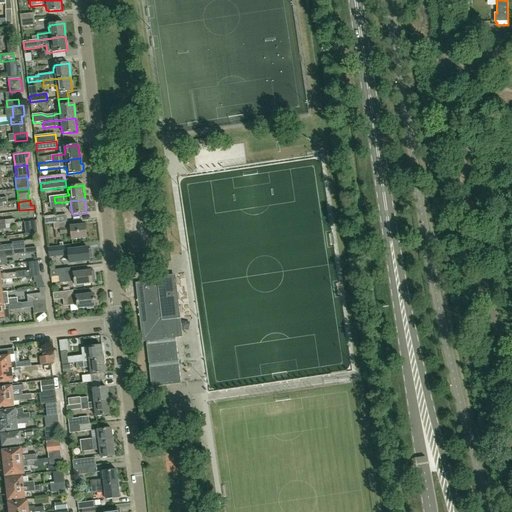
[(65,208),(64,202),(57,202),(55,203),(50,203),(50,210),(65,208)]
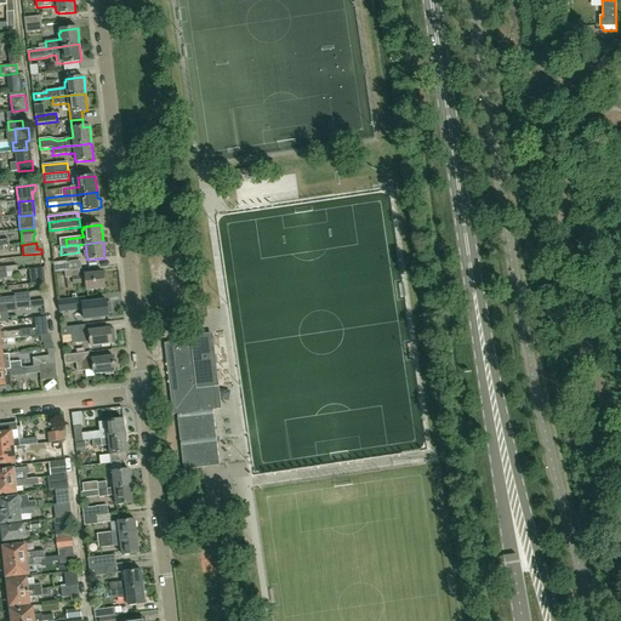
[(55,273),(64,272),(68,271),(67,262),(53,263),(55,273)]
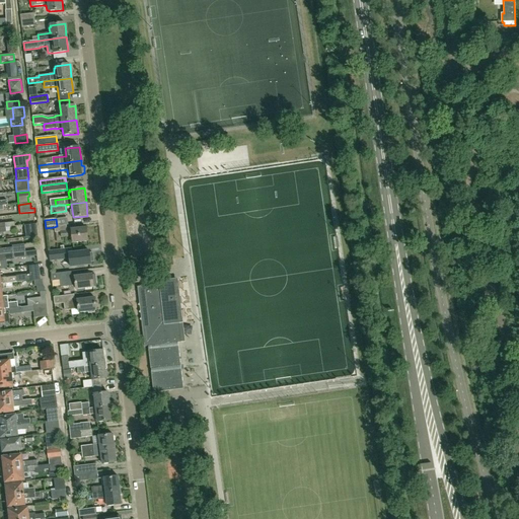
[(36,224),(24,226),(26,238),(38,236),(36,224)]
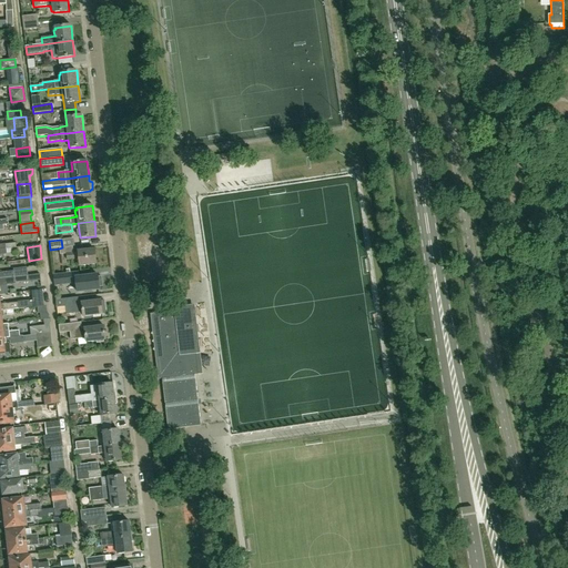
[(73,247),(62,247),(59,249),(60,255),(67,254),(68,261),(79,260),(80,266),(97,264),(94,250),(73,253),(73,247)]
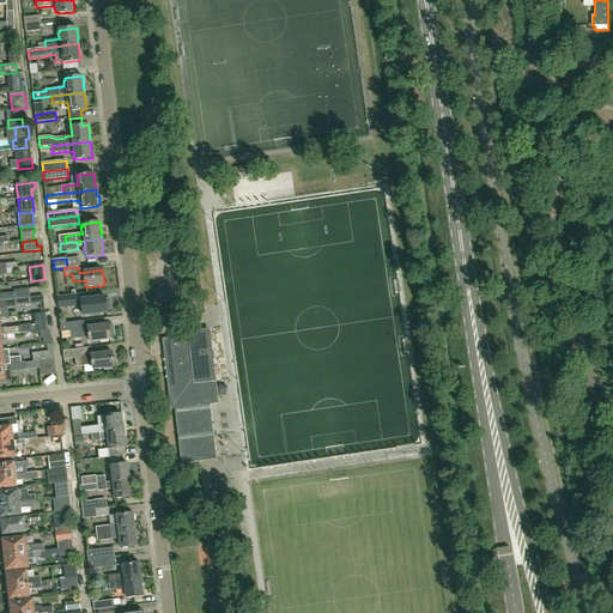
[(14,293),(0,295),(0,301),(30,297),(29,289),(14,291),(14,293)]
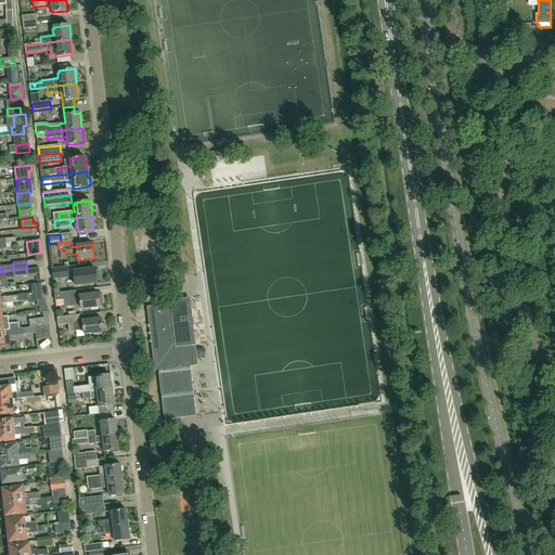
[(52,269),(53,280),(74,276),(75,285),(98,283),(97,280),(100,280),(99,270),(95,271),(95,269),(77,271),(77,266),(68,267),(65,267),(52,269)]
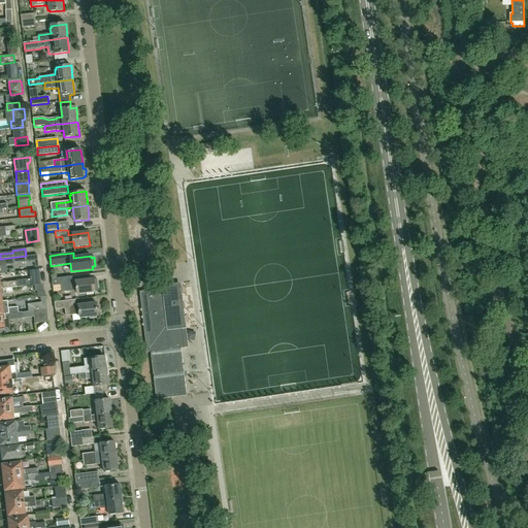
[(26,256),(0,259),(0,265),(14,264),(27,262),(26,256)]
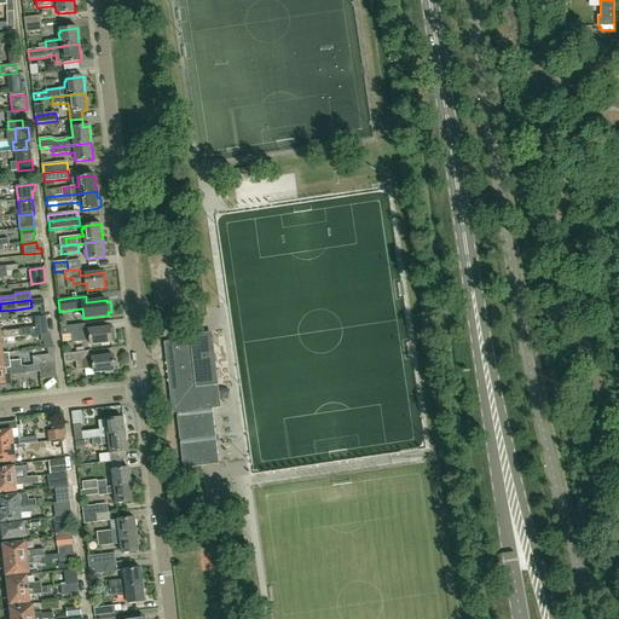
[(90,346),(102,345),(102,346),(110,346),(110,343),(111,343),(111,342),(115,342),(114,328),(109,328),(86,330),(85,324),(61,328),(62,336),(71,335),(73,343),(90,341),(90,346)]
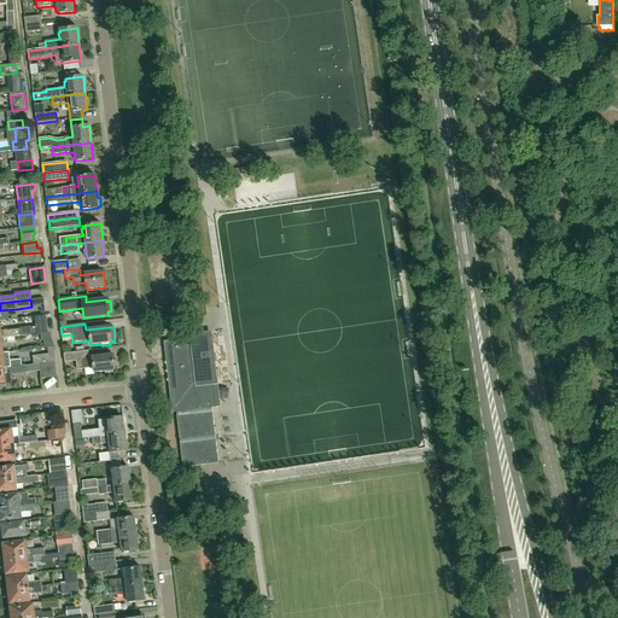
[(0,338),(15,337),(38,334),(36,326),(19,328),(19,330),(0,331),(0,338)]
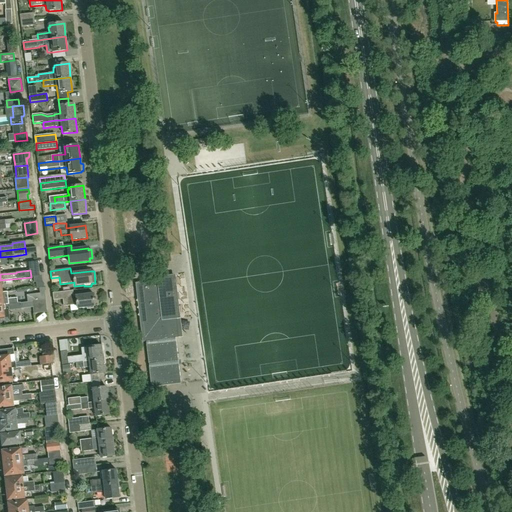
[(177,325),(177,319),(180,315),(179,307),(175,304),(178,300),(177,293),(173,290),(176,286),(176,279),(172,275),(160,276),(160,277),(157,281),(157,280),(135,283),(137,299),(136,301),(138,302),(138,306),(137,308),(139,310),(139,314),(138,315),(139,317),(142,342),(146,341),(151,387),(181,384),(176,338),(179,338),(177,325)]
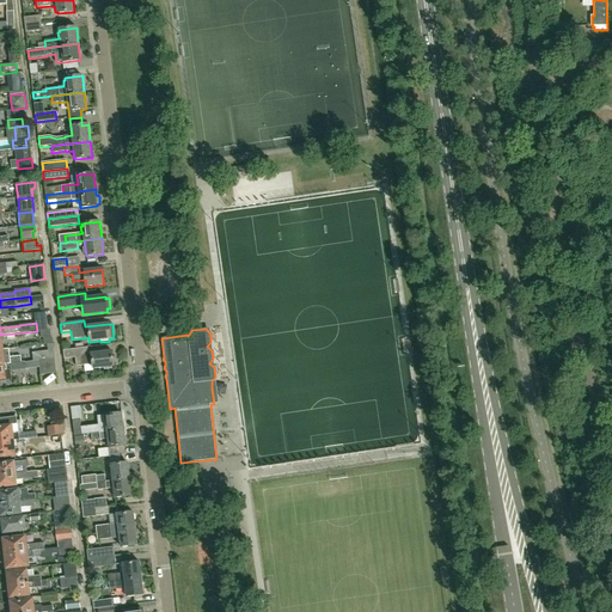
[(44,338),(44,346),(53,344),(53,338),(51,337),(50,330),(40,331),(41,338),(44,338)]
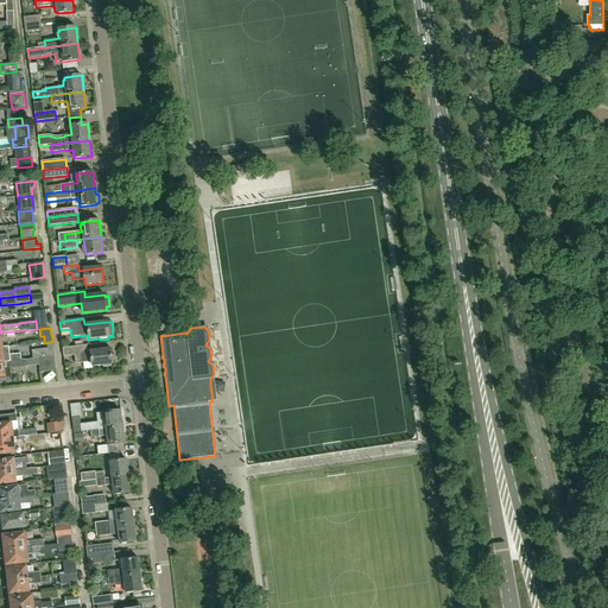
[(0,348),(2,348),(1,339),(4,339),(4,335),(7,335),(7,337),(16,337),(14,331),(0,333),(0,348)]
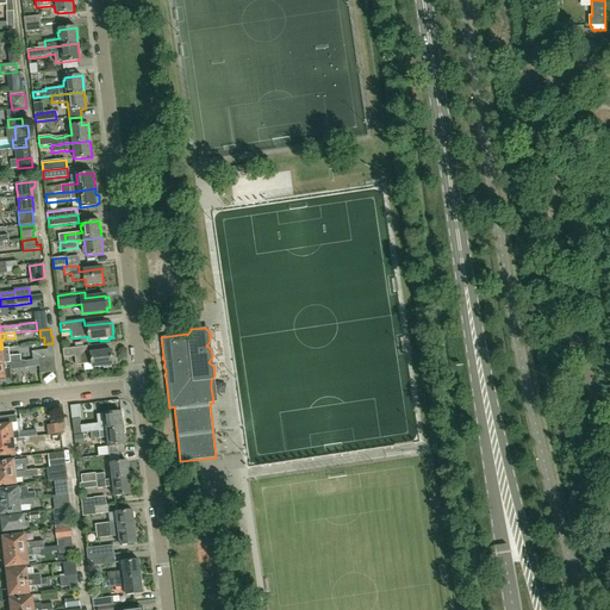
[(32,352),(33,360),(38,360),(49,358),(55,358),(53,343),(44,344),(48,344),(48,350),(32,352)]
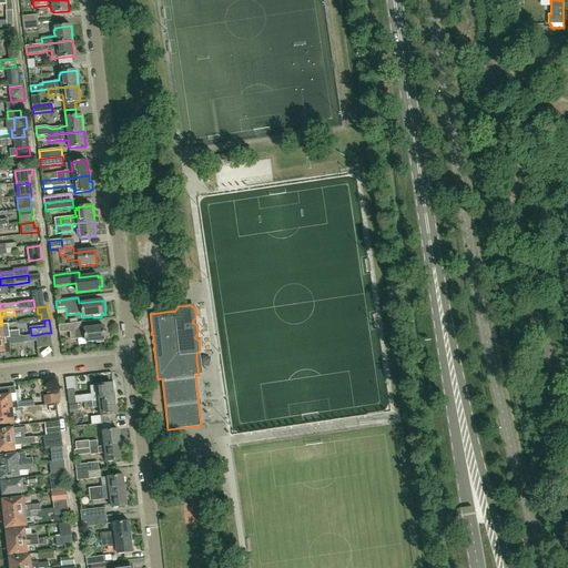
[(87,343),(97,342),(97,343),(103,342),(103,341),(105,341),(103,326),(81,328),(81,323),(59,326),(60,333),(70,333),(71,341),(85,338),(87,343)]
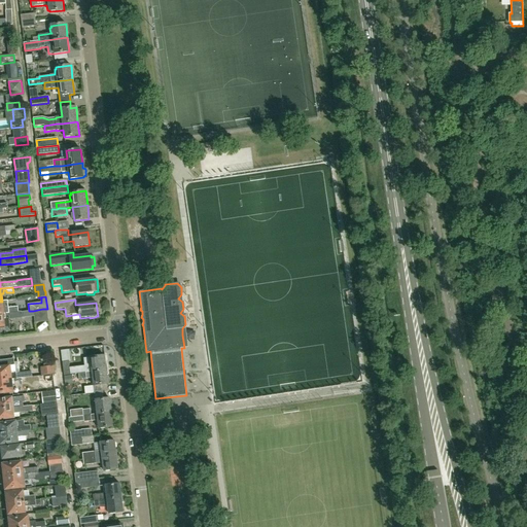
[(3,308),(2,302),(0,302),(0,314),(21,312),(19,312),(18,307),(3,308)]
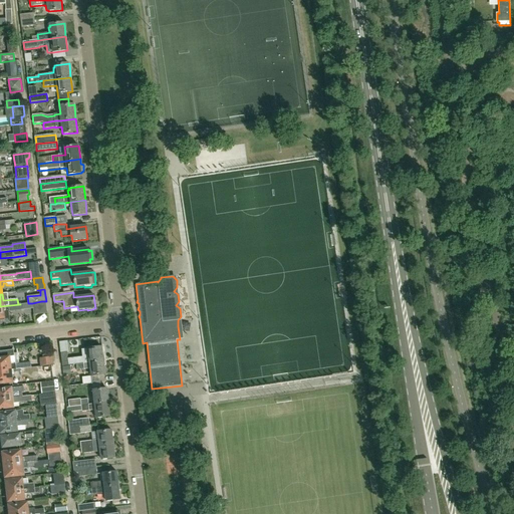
[(41,301),(32,303),(34,315),(47,313),(46,301),(41,301)]
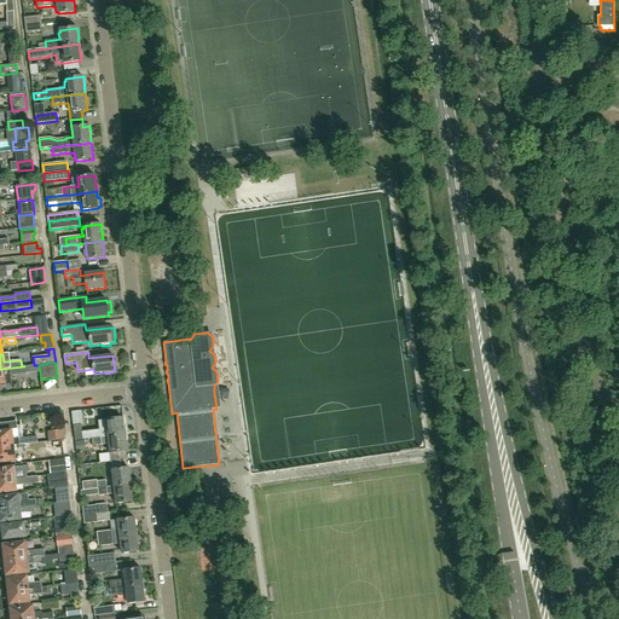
[(25,374),(24,366),(0,369),(0,386),(5,386),(4,375),(6,374),(6,371),(11,371),(11,375),(25,374)]
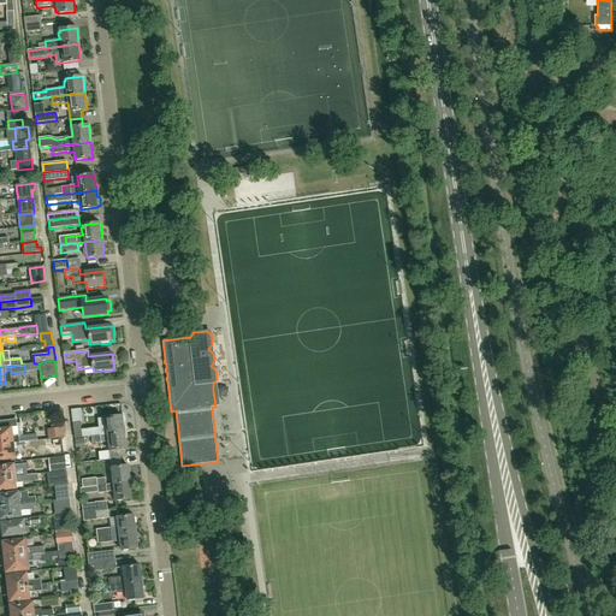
[(82,437),(92,437),(107,434),(124,432),(123,416),(98,419),(99,427),(82,430),(82,437)]
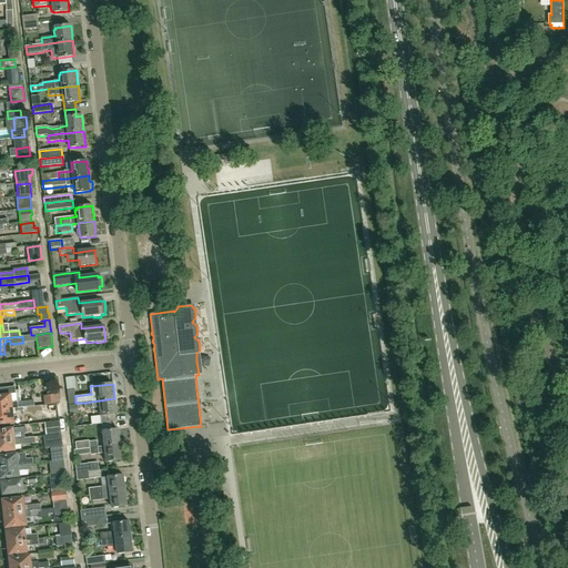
[(0,409),(13,408),(24,407),(34,406),(33,401),(20,402),(19,392),(16,392),(14,387),(0,389),(1,397),(0,396),(0,409)]
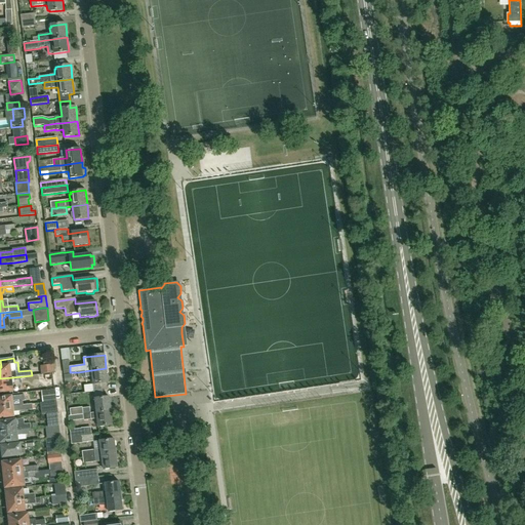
[(64,373),(70,372),(70,366),(69,360),(62,361),(64,373)]
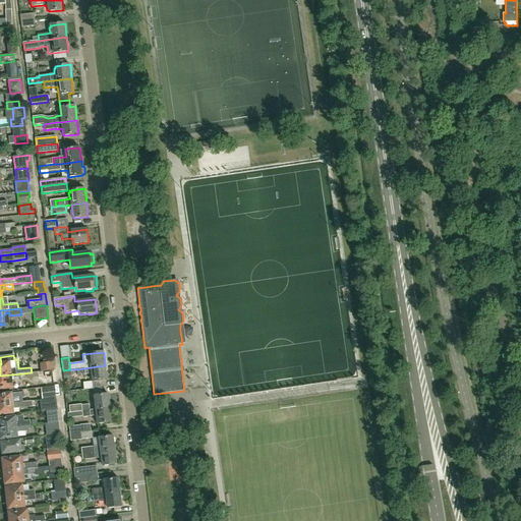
[(40,371),(53,369),(53,362),(39,363),(40,371)]
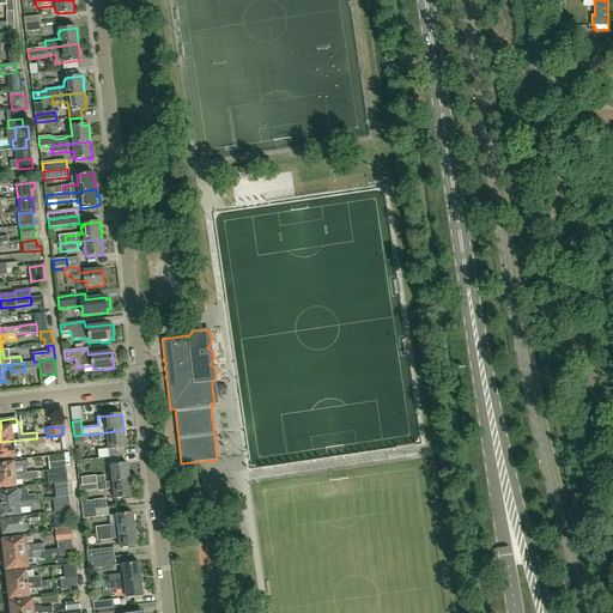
[(123,430),(107,432),(91,435),(92,442),(108,439),(109,449),(126,447),(123,430)]
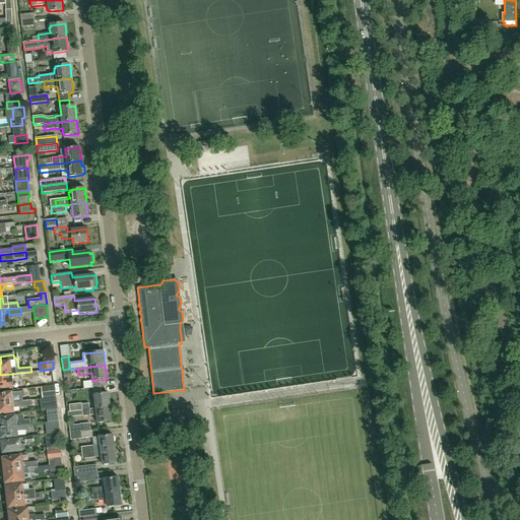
[(63,371),(64,380),(72,379),(71,370),(63,371)]
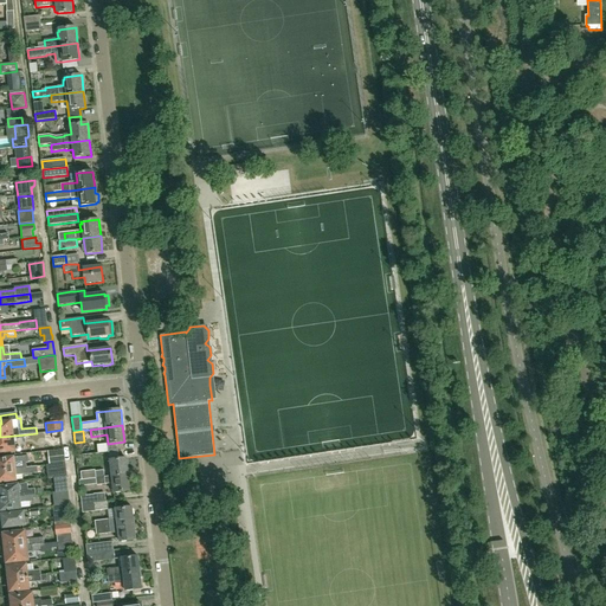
[(15,443),(17,442),(15,439),(19,438),(19,442),(27,440),(26,434),(14,436),(0,437),(0,452),(5,452),(5,455),(14,453),(13,443),(15,443)]
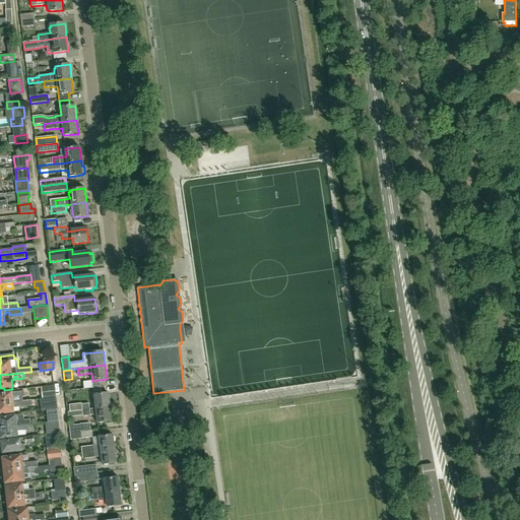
[(56,397),(55,386),(43,388),(44,398),(56,397)]
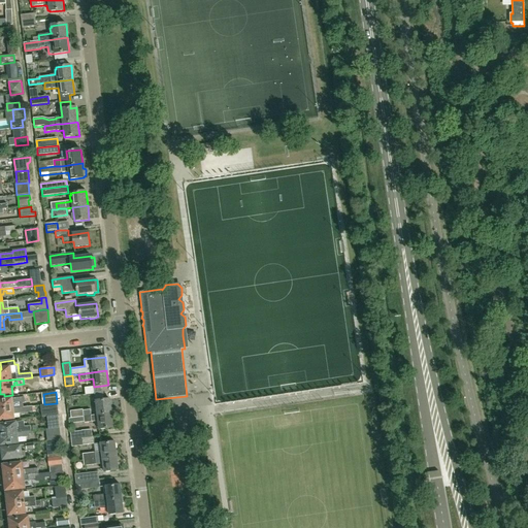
[(24,397),(11,399),(0,399),(0,409),(15,408),(22,407),(22,403),(25,402),(24,397)]
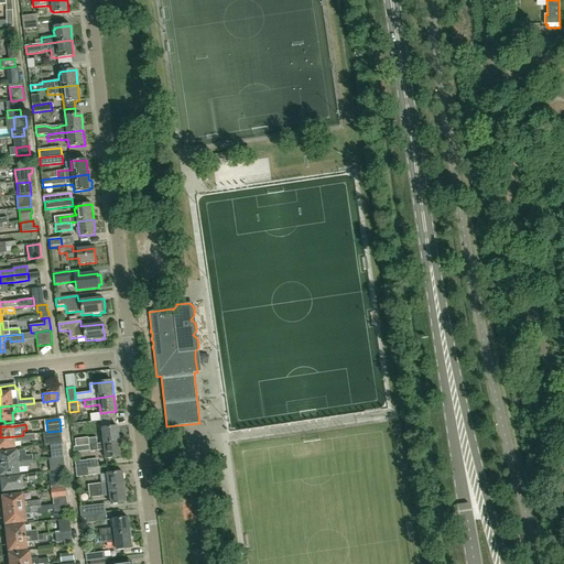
[(101,429),(104,443),(119,442),(117,426),(101,429)]
